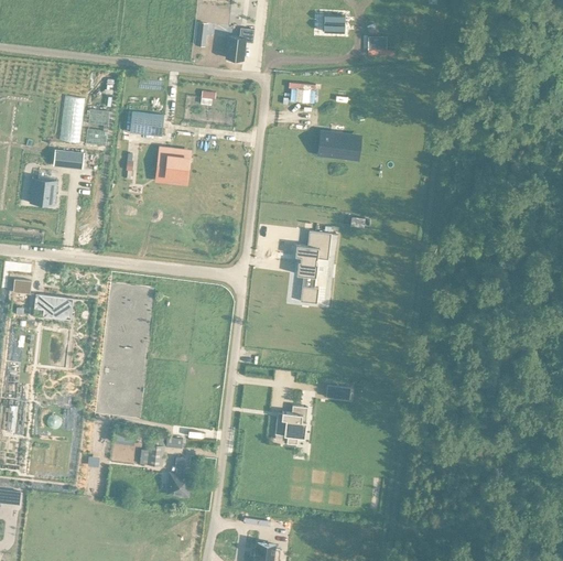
[(324,15),(323,23),(344,25),(345,18),(324,15)]
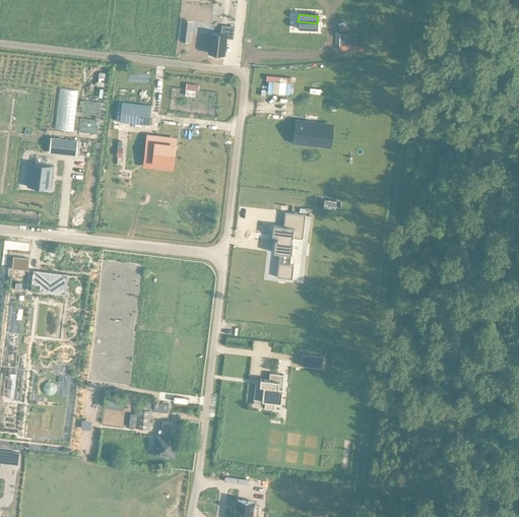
[(182,21),(179,43),(189,44),(191,22),(182,21)]
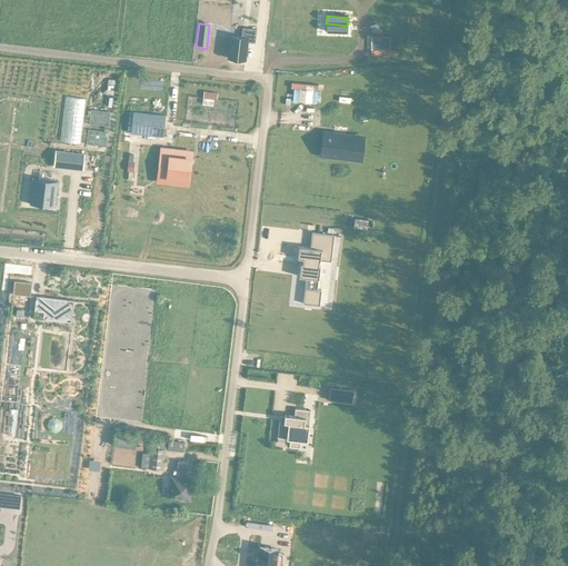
[(326,25),(325,32),(346,35),(347,27),(326,25)]
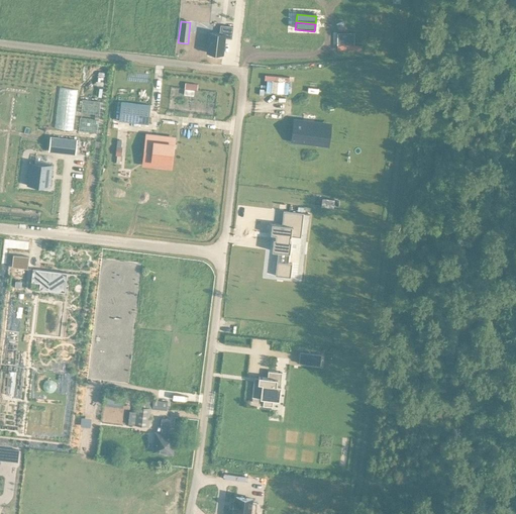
[(210,34),(207,55),(222,57),(224,39),(232,40),(233,28),(220,26),(219,33),(217,35),(210,34)]
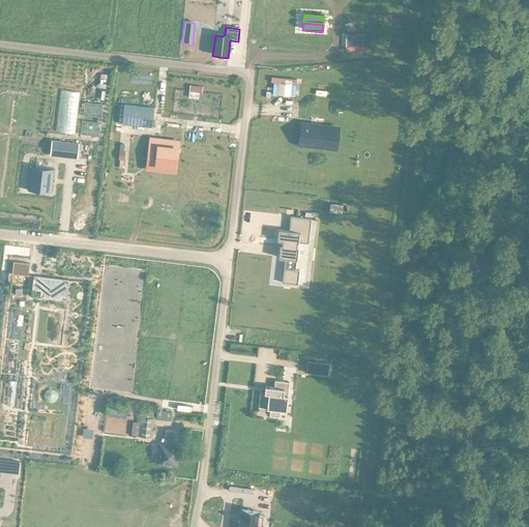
[(103,106),(85,104),(83,117),(101,119),(103,106)]
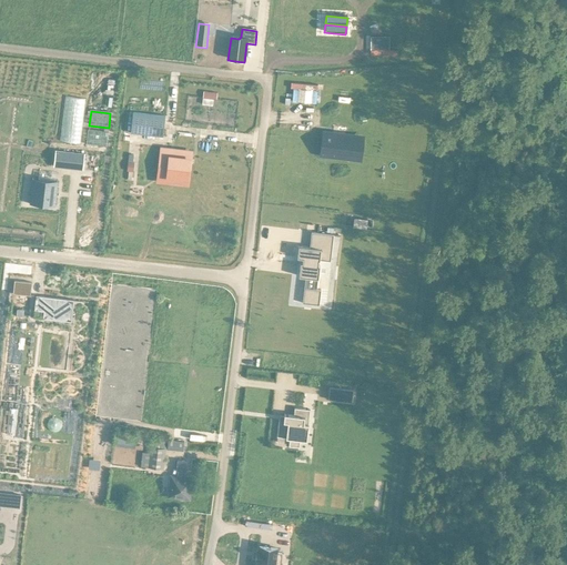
[(133,114),(131,134),(163,138),(165,118),(133,114)]
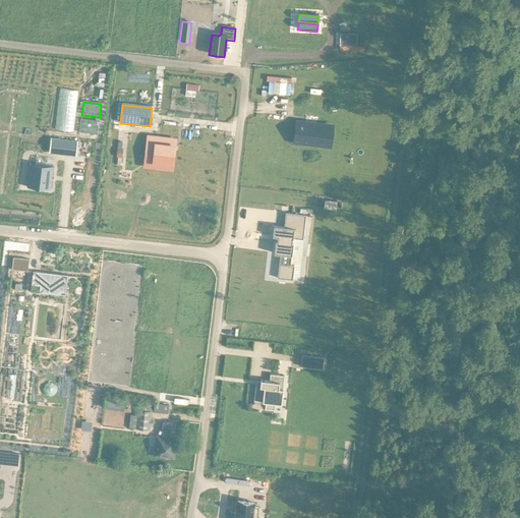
[(305,117),(304,124),(316,125),(318,118),(305,117)]
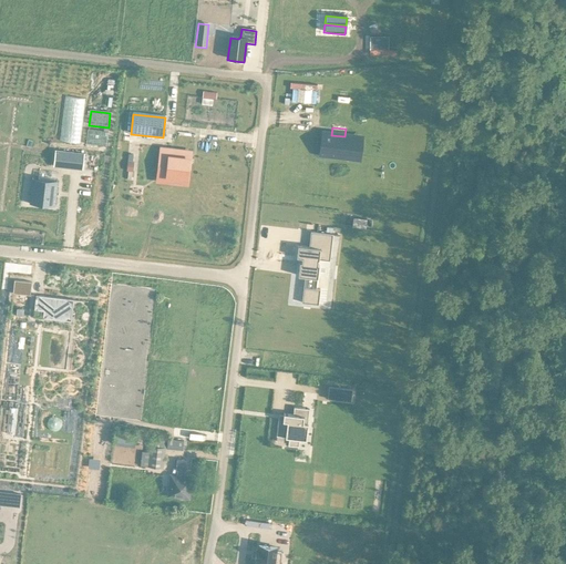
[(322,134),(320,156),(351,160),(353,137),(322,134)]
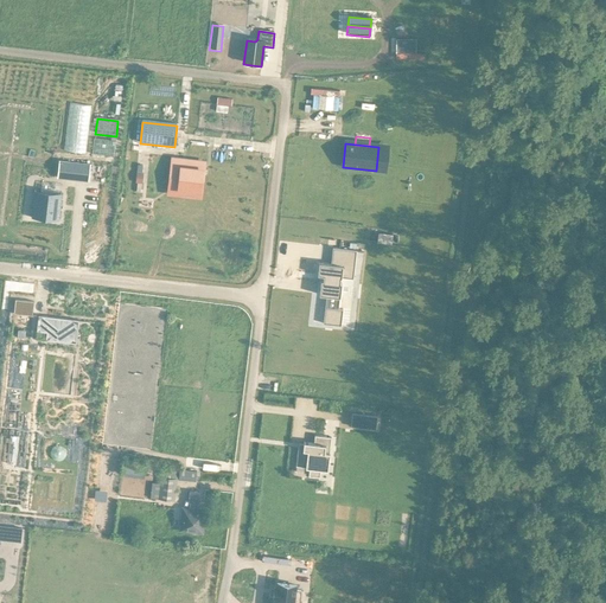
[(173,161),(170,190),(201,193),(204,165),(173,161)]
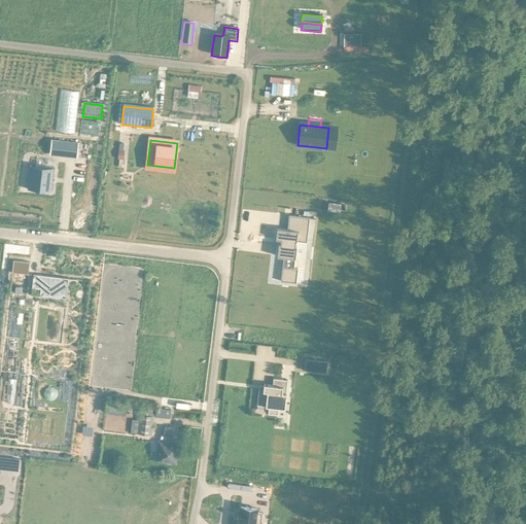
[(51,141),(49,154),(76,158),(77,144),(51,141)]
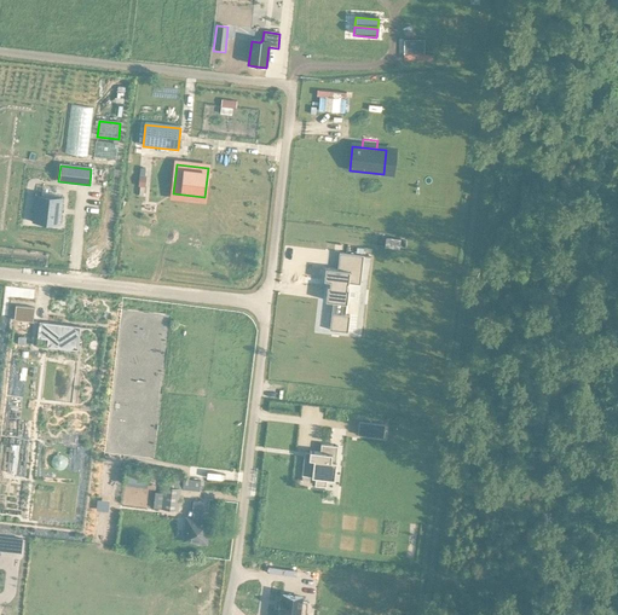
[(35,197),(33,222),(61,226),(63,199),(35,197)]
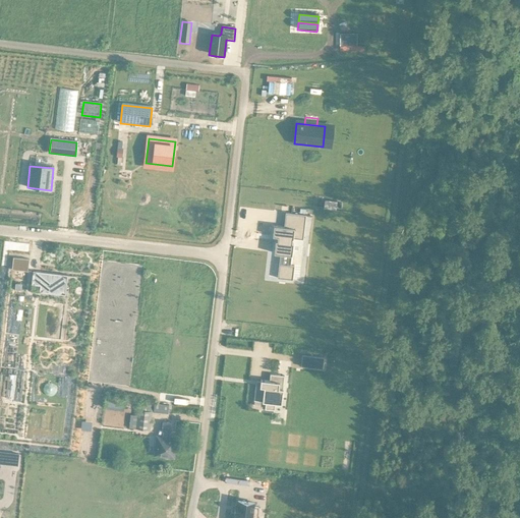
[(274,227),(273,237),(278,238),(277,242),(276,242),(274,254),(280,255),(281,255),(292,256),(293,244),(291,244),(292,239),(303,241),(306,217),(286,214),(284,228),(274,227)]
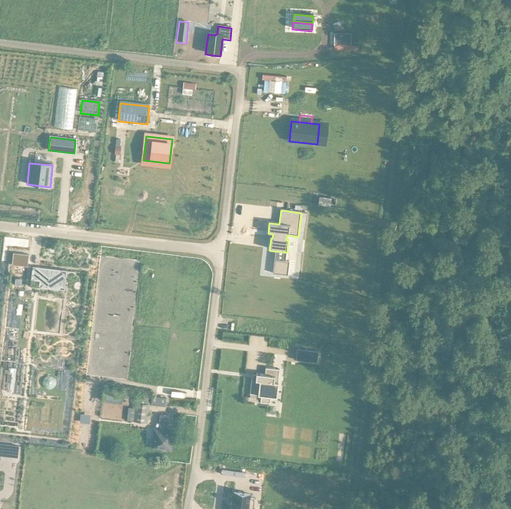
[(28,268),(29,256),(13,254),(12,266),(28,268)]
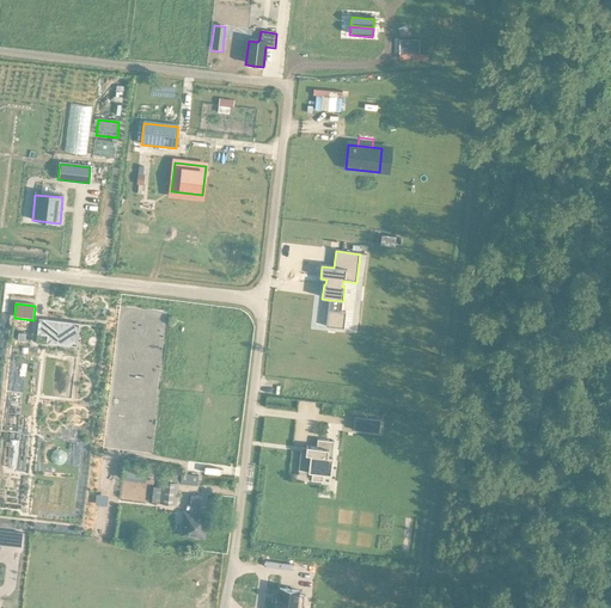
[(328,312),(327,327),(343,330),(346,313),(329,312),(328,312)]
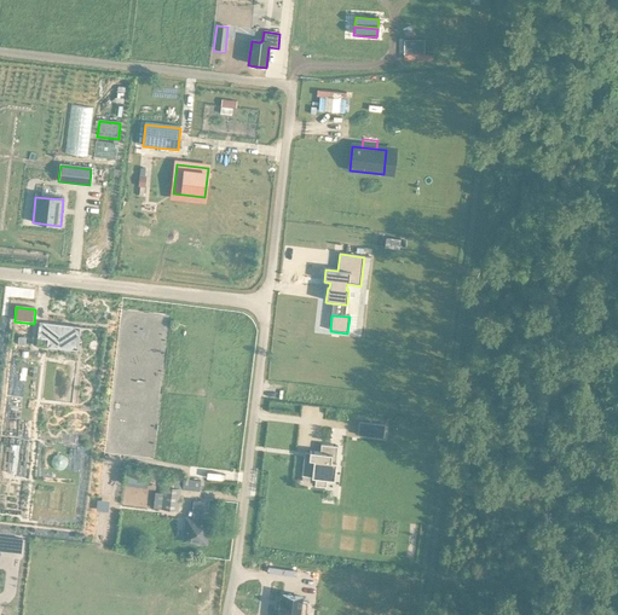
[(81,329),(39,324),(38,340),(47,341),(47,348),(78,352),(81,329)]
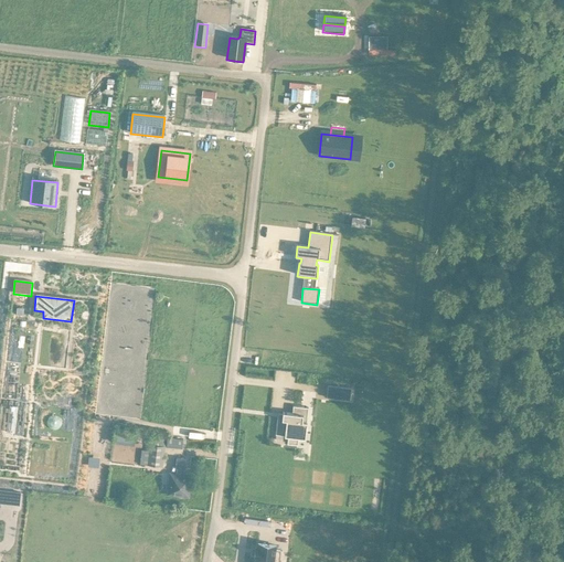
[(328,388),(327,399),(350,402),(351,390),(328,388)]
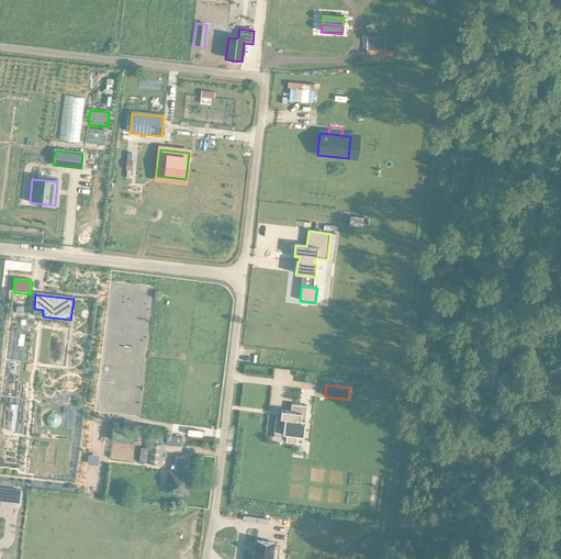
[(276,417),(273,434),(287,435),(285,443),(296,444),(296,436),(303,437),(306,406),(291,405),(291,412),(281,411),(280,418),(276,417)]
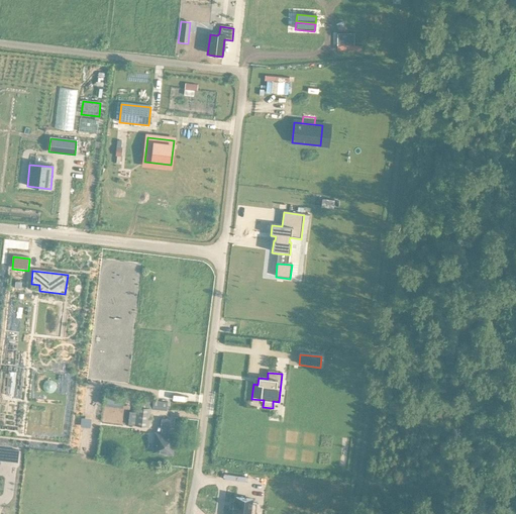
[(107,398),(106,407),(122,409),(123,400),(107,398)]
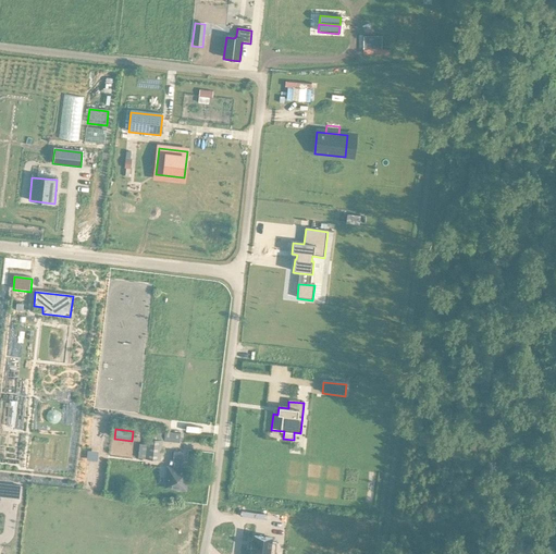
[(165,433),(164,442),(180,443),(181,434),(165,433)]
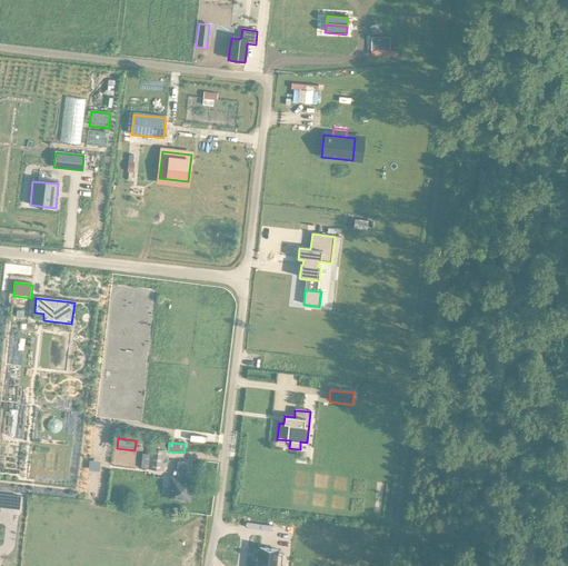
[(143,456),(142,469),(149,469),(160,472),(162,452),(151,449),(150,457),(143,456)]
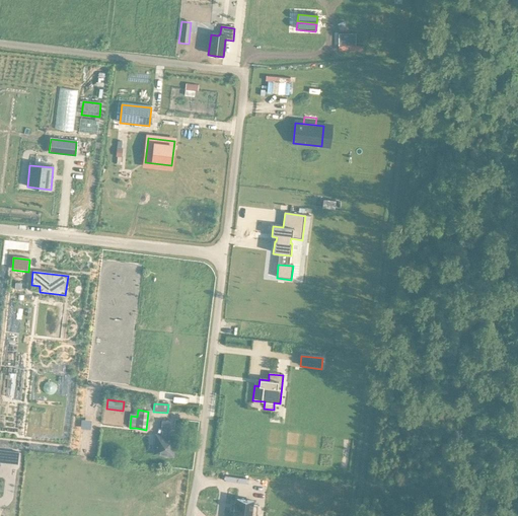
[(168,432),(169,432),(170,423),(162,422),(161,431),(162,431),(161,438),(157,437),(155,454),(165,456),(165,457),(170,457),(170,456),(172,456),(173,447),(174,447),(175,443),(174,443),(174,439),(167,438),(168,432)]
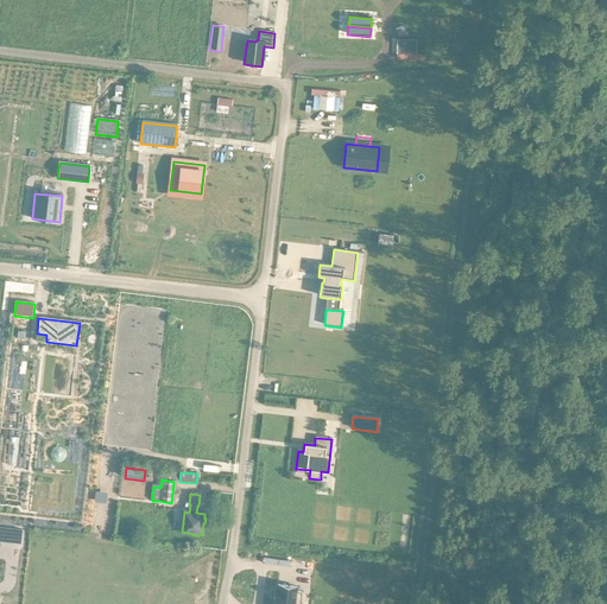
[(273,599),(276,599),(276,603),(301,603),(302,593),(296,592),(297,587),(278,585),(277,591),(274,590),(273,599)]
